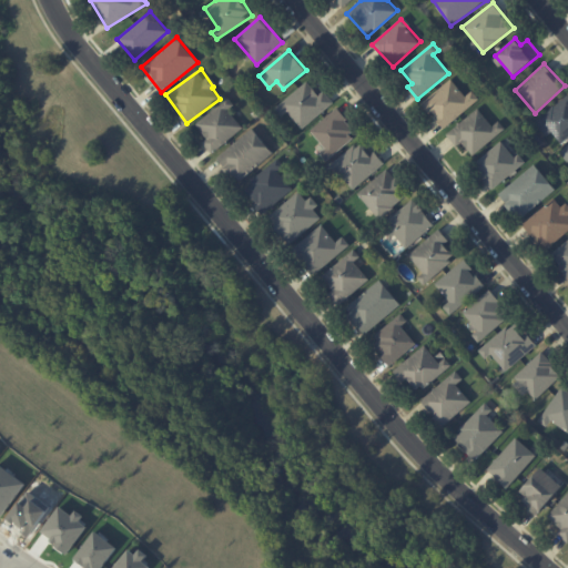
[(422,104),(444,129),(479,98),(472,90),(466,95),(450,79),(422,104)]
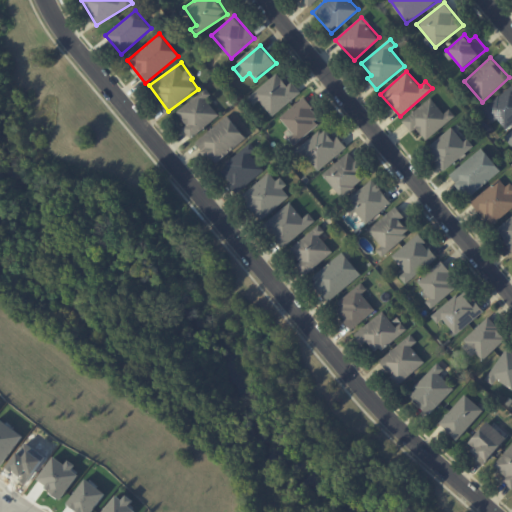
[(249,98),(254,104),(259,100),(274,116),(301,91),(292,81),(287,85),(276,73),(249,98)]
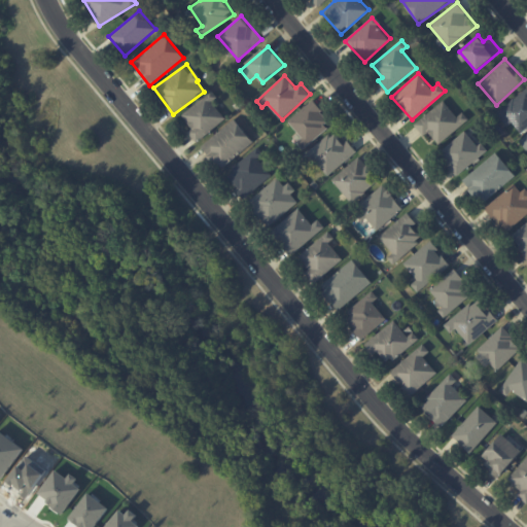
[(512,123),(521,133),(526,128),(526,86),(496,112),(507,126),(512,123)]
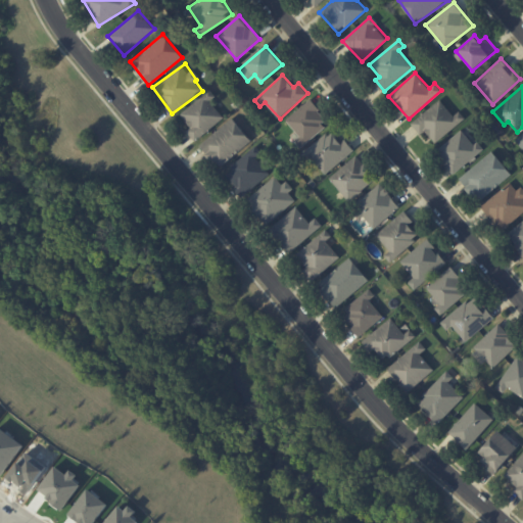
[(224,116),(210,101),(216,96),(209,89),(181,114),(191,127),(187,131),(196,142),(224,116)]
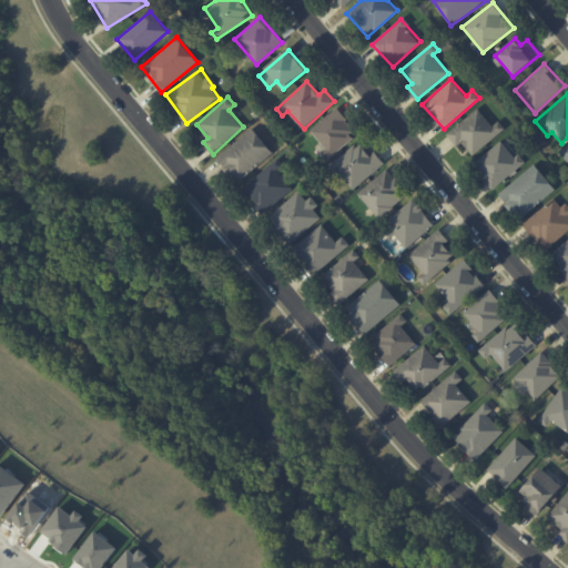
[(357,135),(336,109),(311,130),(326,148),(321,153),(326,160),(357,135)]
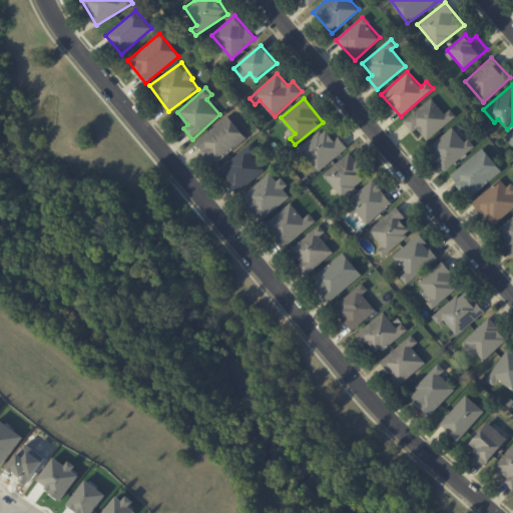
[(451,109),(444,113),(434,98),(403,119),(412,132),(418,128),(426,139),(457,117),(451,109)]
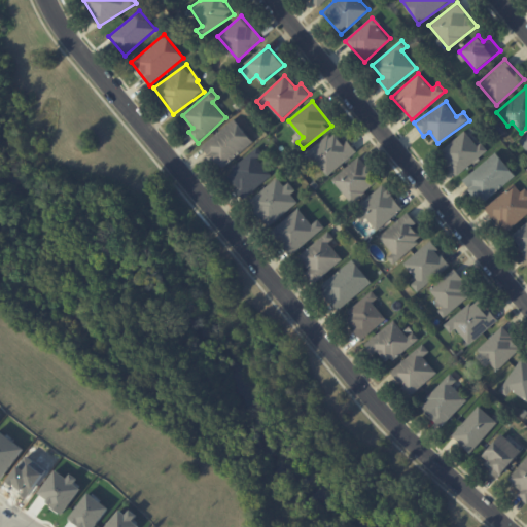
[(202,144),(219,168),(253,143),(236,119),(202,144)]
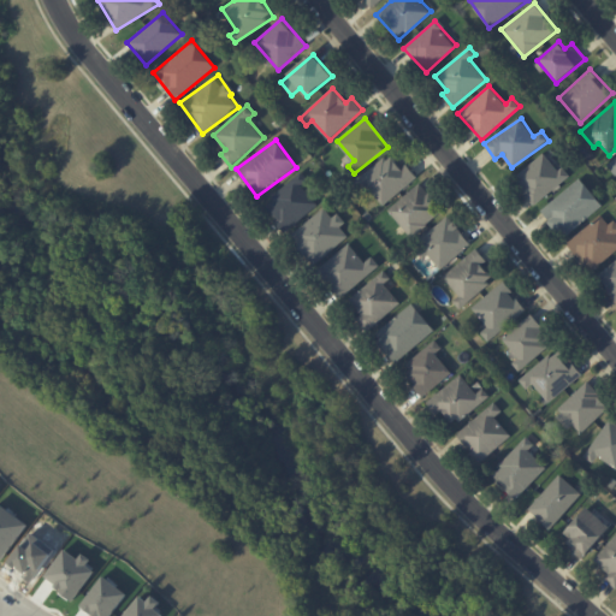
[(361,179),(384,206),(416,176),(406,164),(402,166),(390,153),(361,179)]
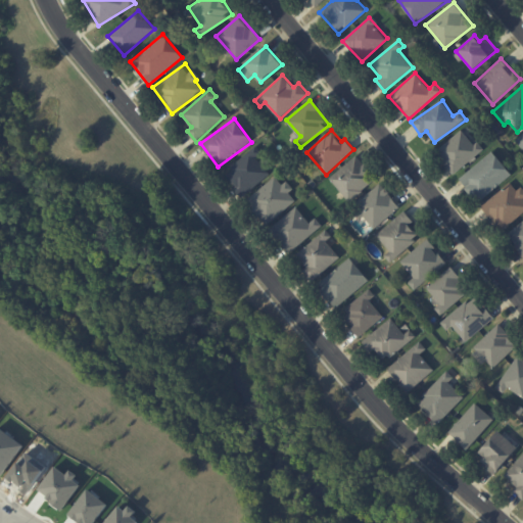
[(483,149),(477,142),(474,145),(462,130),(436,151),(454,174),(483,149)]
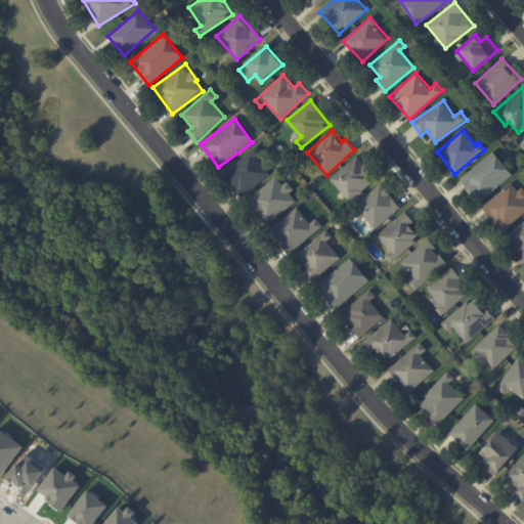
[(262,154),(257,146),(224,174),(243,197),(270,174),(257,158),(262,154)]
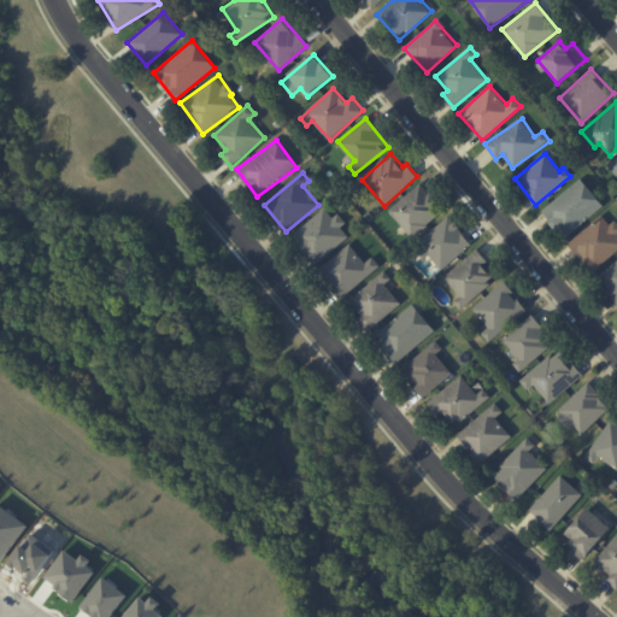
[(541,211),(564,239),(603,205),(581,178),(541,211)]
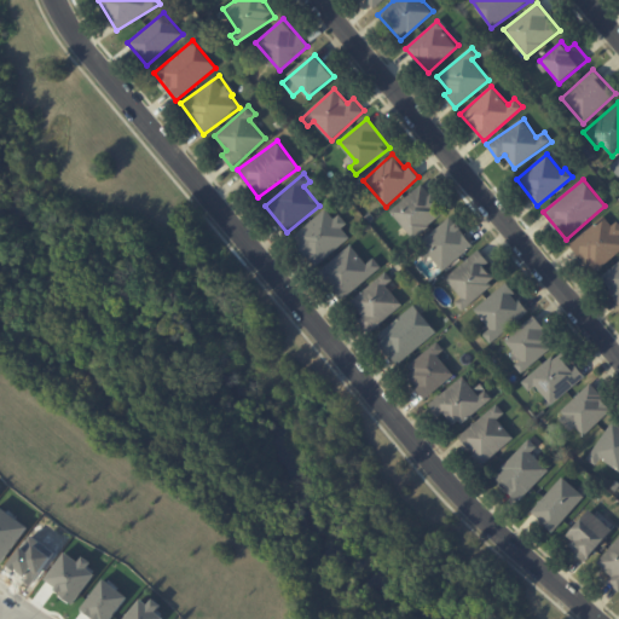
[(389,209),(412,238),(445,212),(423,183),(389,209)]
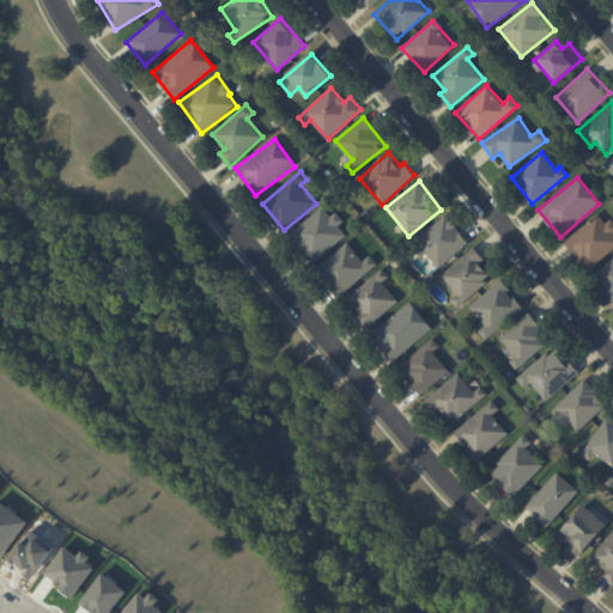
[(310,263),(347,237),(339,225),(344,222),(337,212),(329,216),(325,207),(289,234),(310,263)]
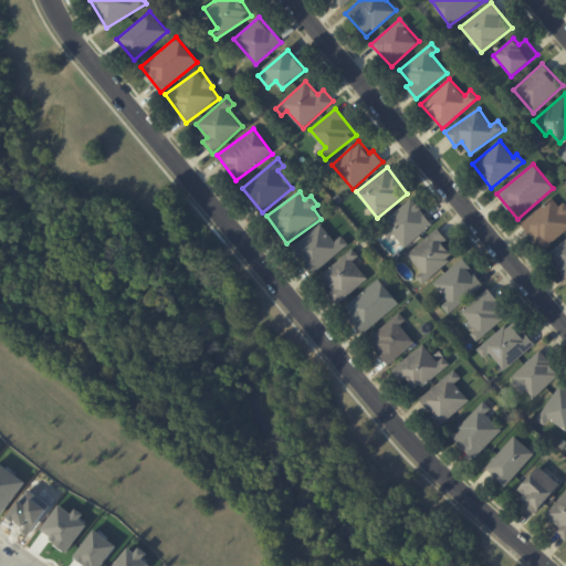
[(565,230),(565,213),(563,210),(552,197),(521,222),(544,249),(565,230)]
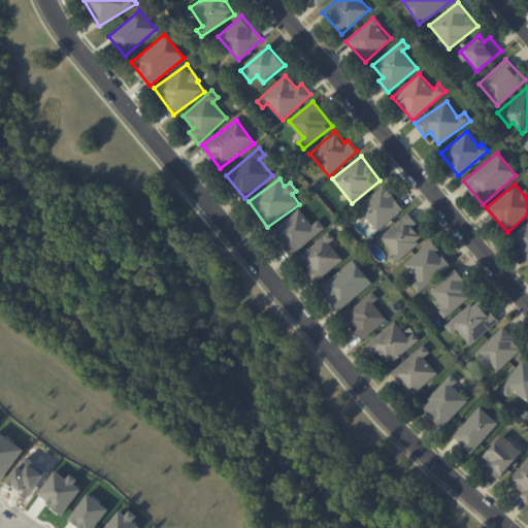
[(404,210),(386,186),(357,206),(375,231),(404,210)]
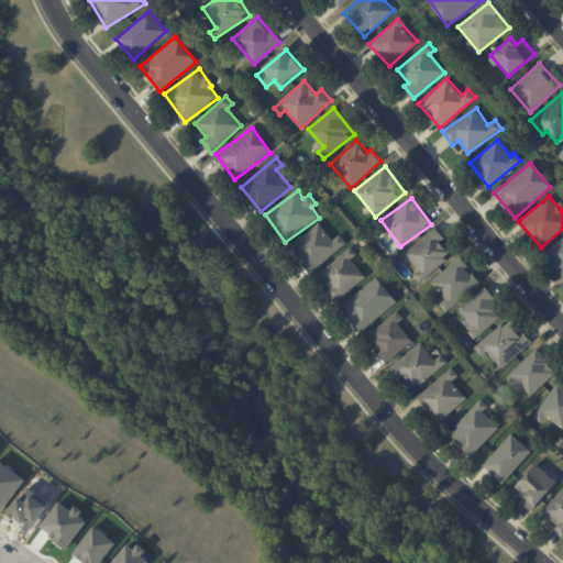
[(340,234),(332,240),(319,222),(291,245),(312,271),(346,242),(340,234)]
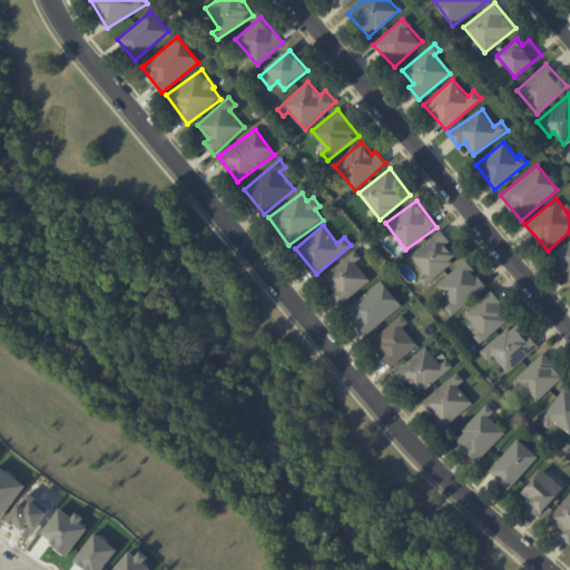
[(429,282),(458,258),(446,245),(450,242),(441,229),(408,256),(429,282)]
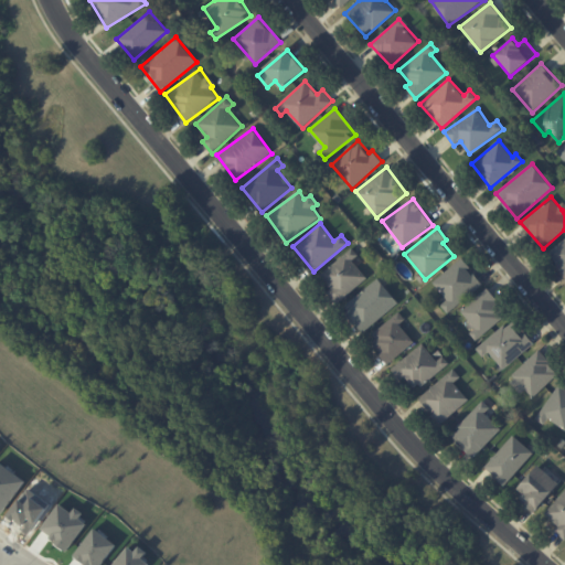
[(564,238),(547,253),(564,274),(564,238)]
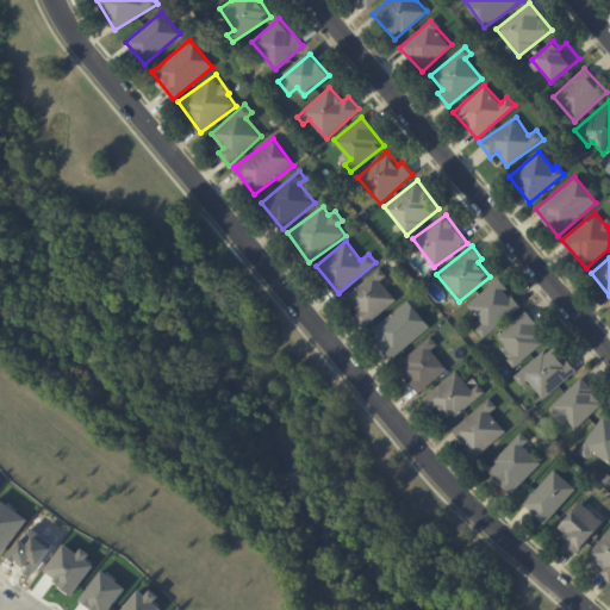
[(397,300),(380,280),(386,275),(380,267),(346,297),(358,311),(352,315),(363,328),(397,300)]
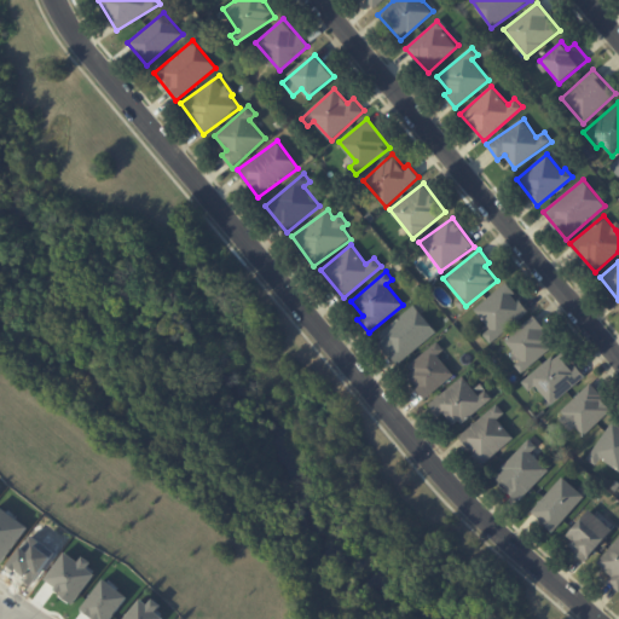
[(482,334),(491,342),(528,311),(505,283),(474,308),(490,328),(482,334)]
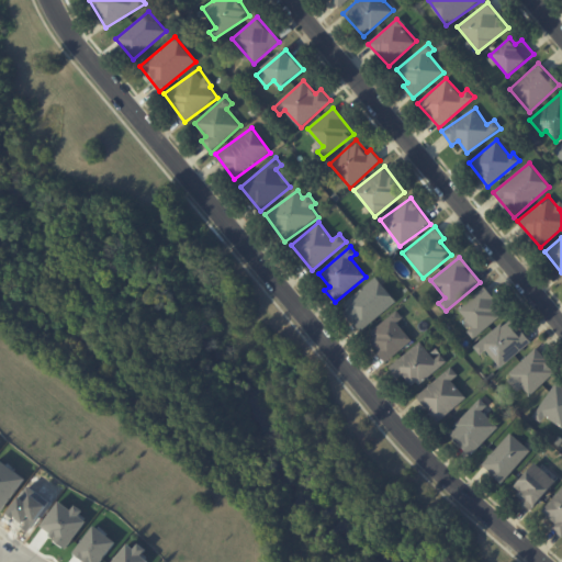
[(340,306),(360,330),(396,301),(377,277),(340,306)]
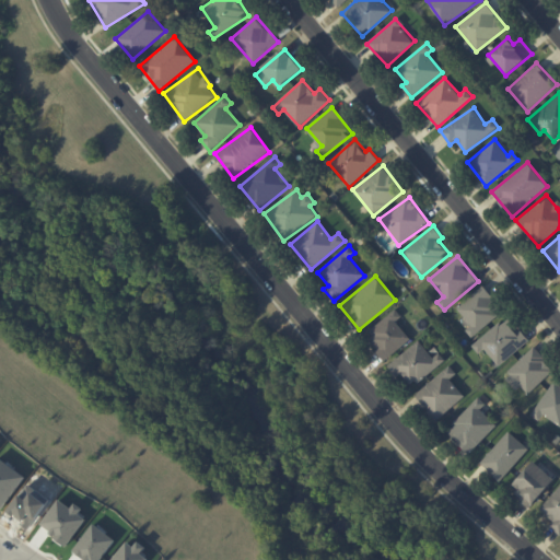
[(466,329),(471,337),(503,312),(482,287),(457,306),(471,325),(466,329)]
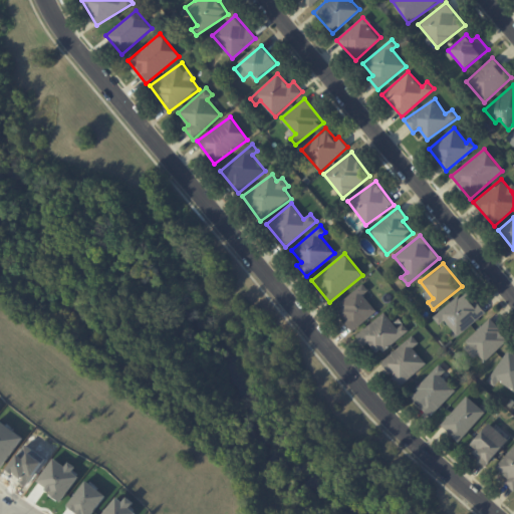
[(352,330),(376,312),(363,294),(368,290),(363,284),(334,305),(352,330)]
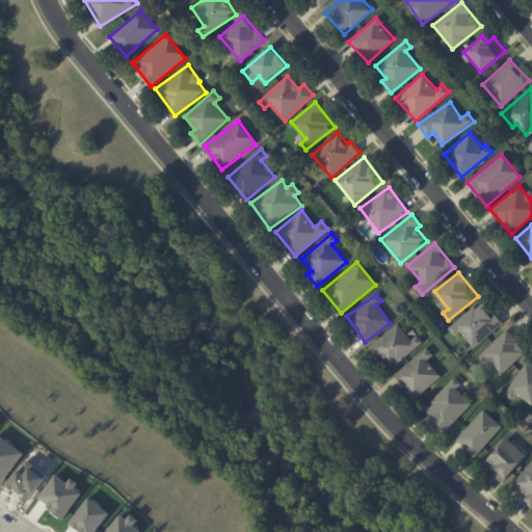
[(502,323),(482,299),(452,325),(472,349),(502,323)]
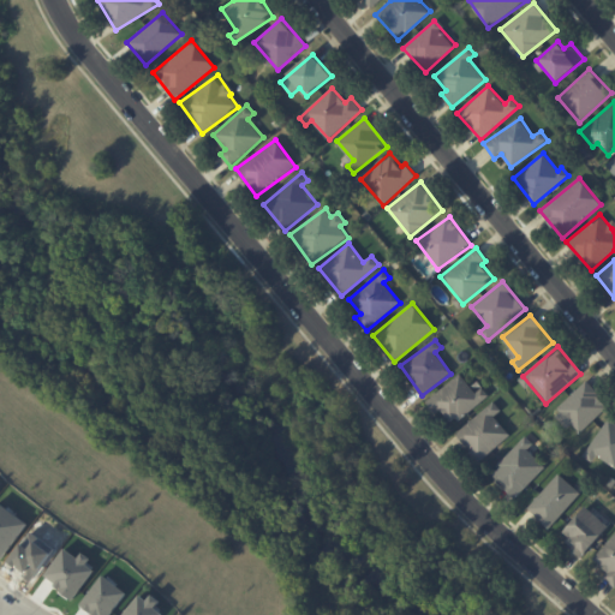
[(489,395),(482,387),(475,392),(460,374),(427,401),(436,415),(441,411),(453,424),(489,395)]
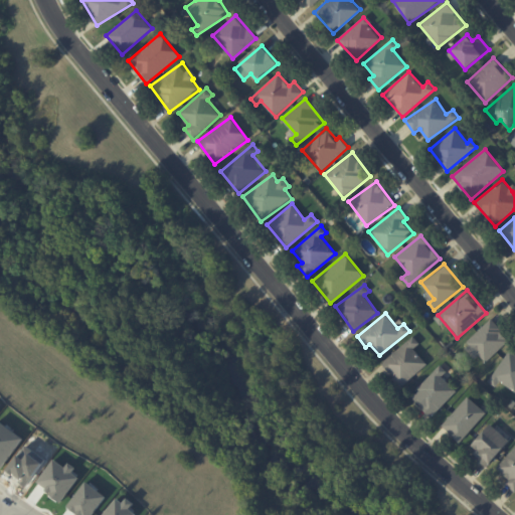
[(486,362),(510,339),(491,319),(463,346),(475,359),(479,355),(486,362)]
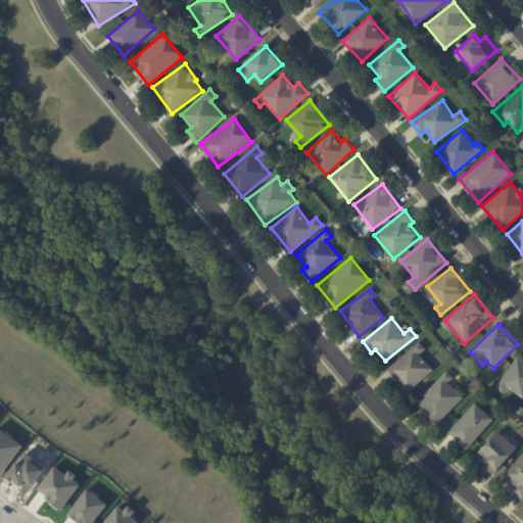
[(408,392),(434,370),(420,353),(426,348),(420,341),(387,368),(408,392)]
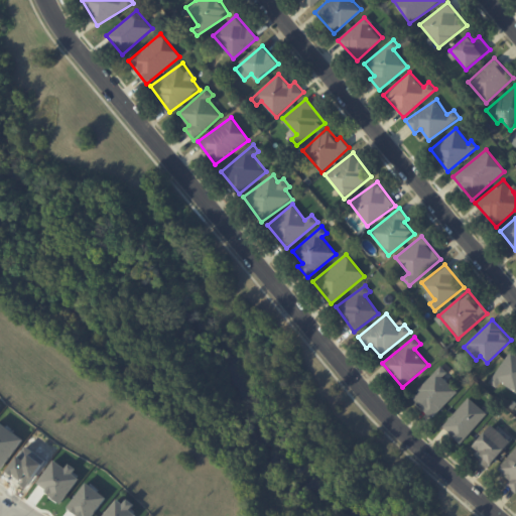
[(515,354),(510,351),(489,382),(497,387),(500,382),(515,392),(515,354)]
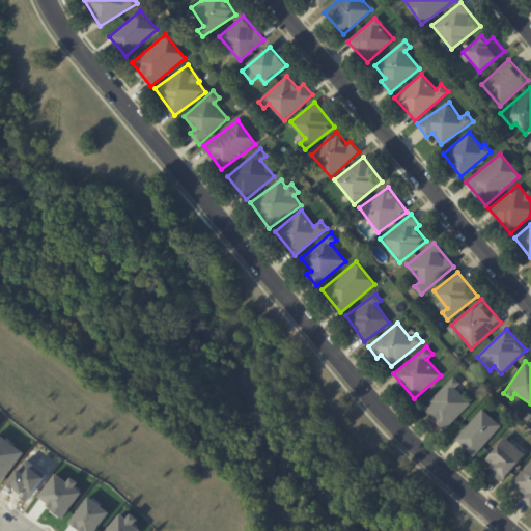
[(455,388),(460,383),(453,376),(423,409),(445,429),(470,402),(455,388)]
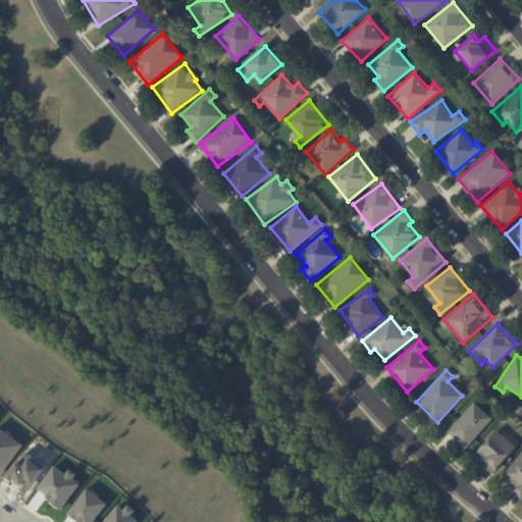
[(492,419),(474,402),(448,431),(465,448),(492,419)]
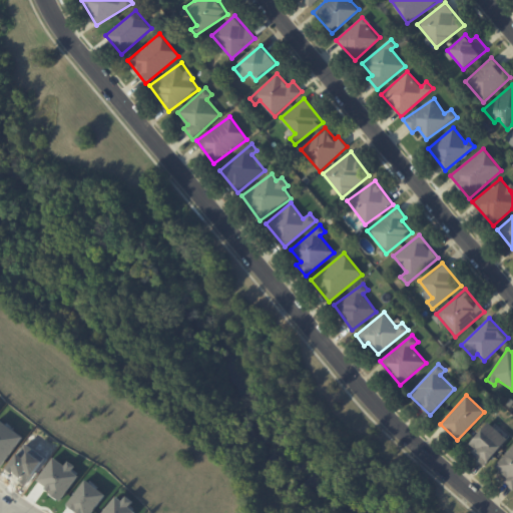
[(467,446),(486,463),(508,439),(489,422),(467,446)]
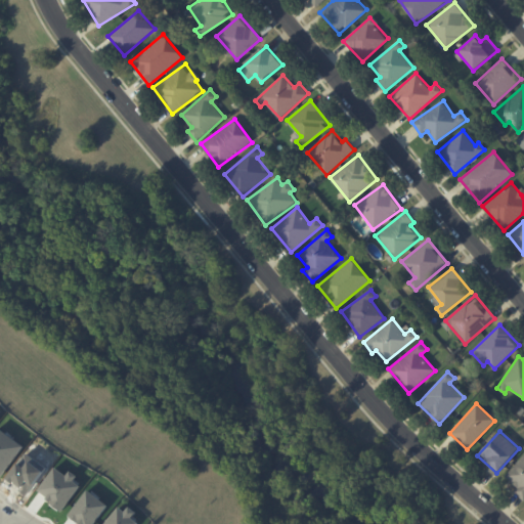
[(523,453),(506,477),(518,486),(514,491),(523,499),(523,453)]
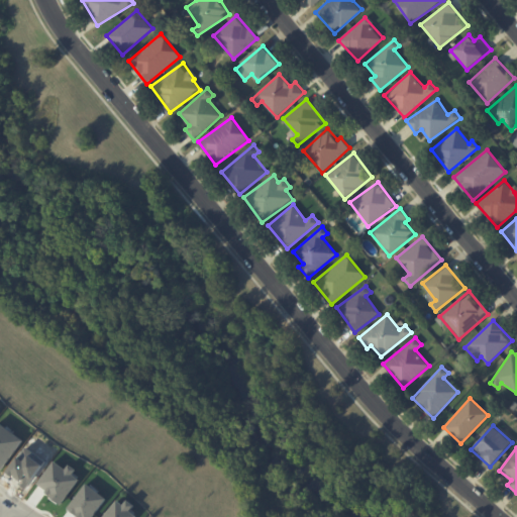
[(135,516),(136,516),(130,511),(132,508),(120,498),(103,516),(135,516)]
